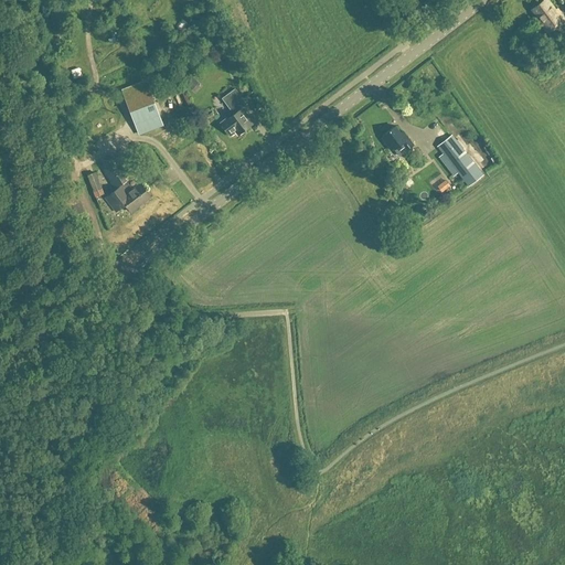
[(108,0),(100,0),(98,1),(103,11),(112,8),(108,0)]
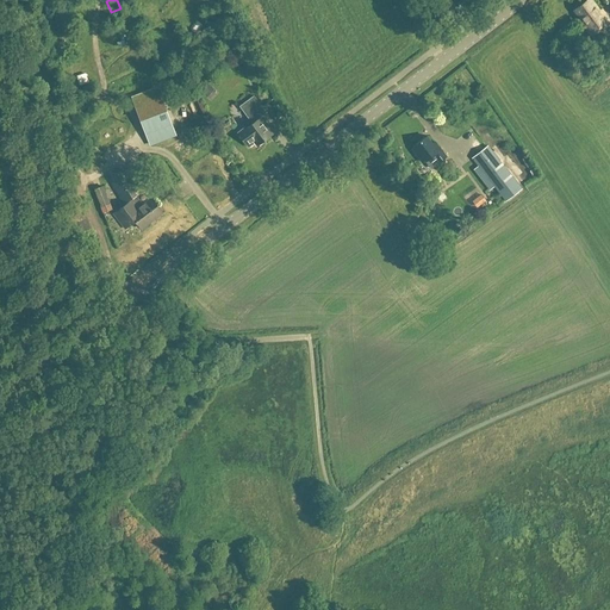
[(591,37),(609,23),(609,20),(603,11),(601,12),(591,0),(590,0),(576,11),(585,24),(583,25),(591,37)]
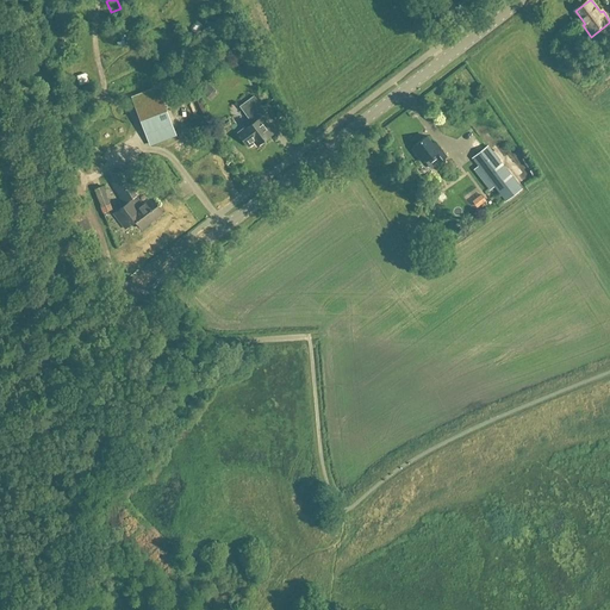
[(259,63),(247,67),(249,75),(261,72),(259,63)]
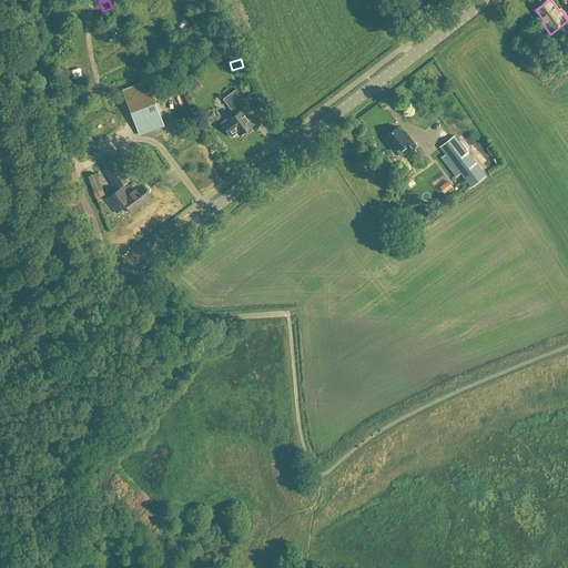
[(61,66),(63,75),(82,72),(80,61),(61,66)]
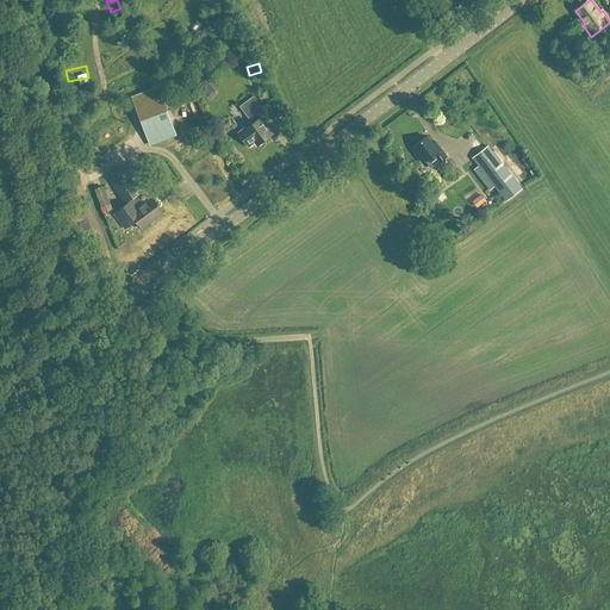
[(174,134),(157,91),(132,99),(149,143),(174,134)]
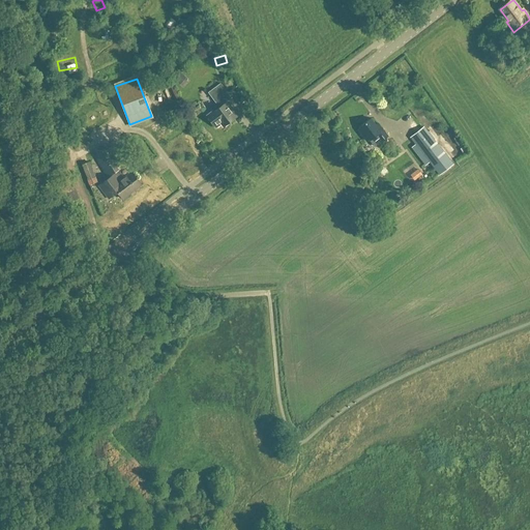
[(224,127),(236,118),(224,100),(230,95),(221,83),(208,92),(221,108),(213,113),(214,113),(208,117),(216,128),(222,124),(224,127)]
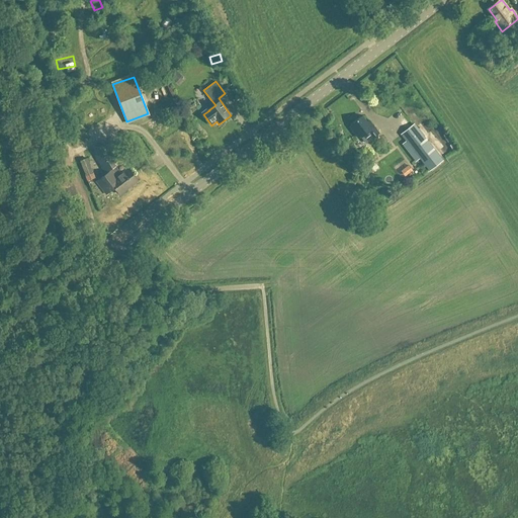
[(371,100),(374,109),(382,106),(378,97),(371,100)]
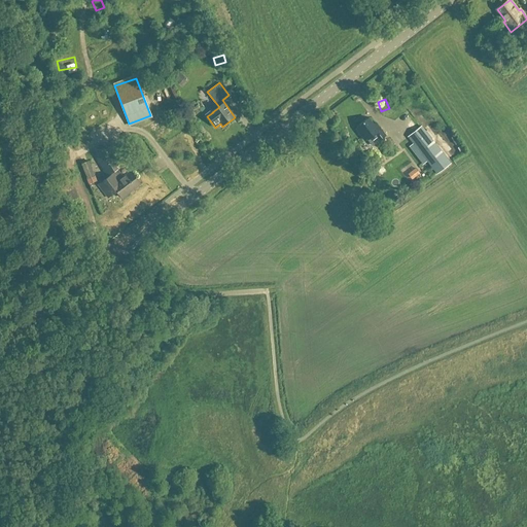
[(373,146),(378,142),(386,136),(377,123),(374,125),(370,118),(358,127),(359,128),(356,130),(365,140),(367,139),(373,146)]
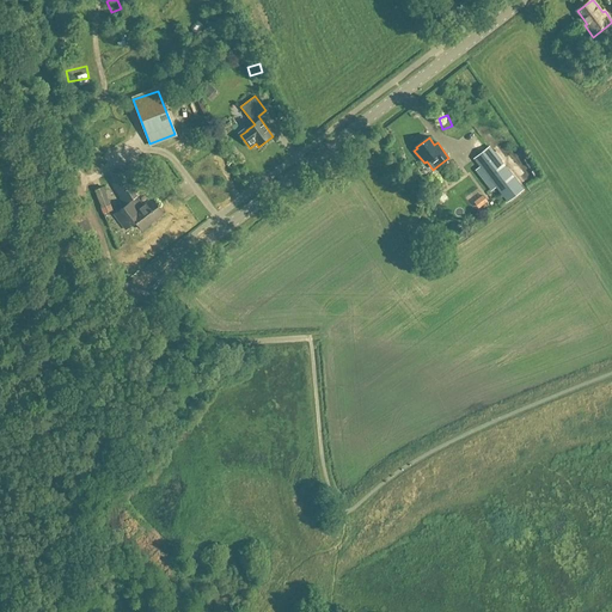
[(508,202),(525,190),(490,147),(473,160),(508,202)]
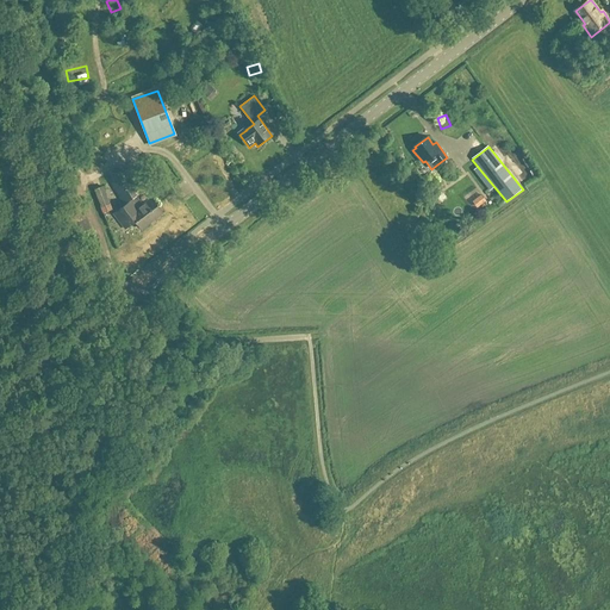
[(126,203),(137,197),(141,193),(128,169),(110,179),(124,204),(126,203)]
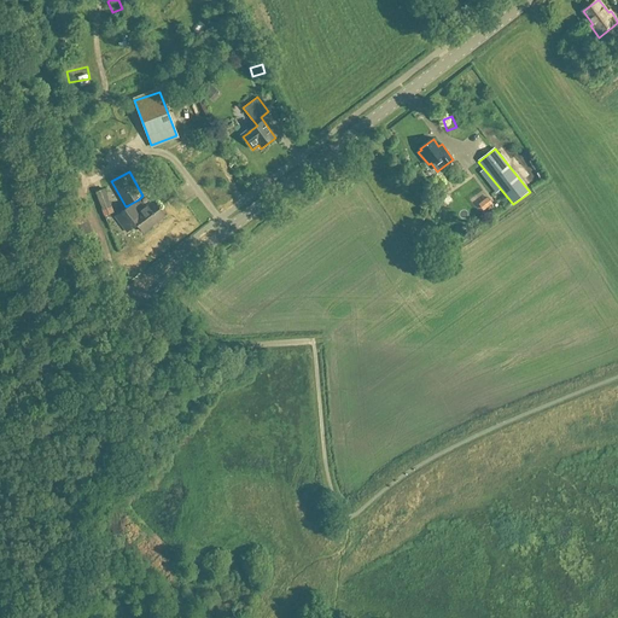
[(111,207),(105,190),(97,192),(103,210),(111,207)]
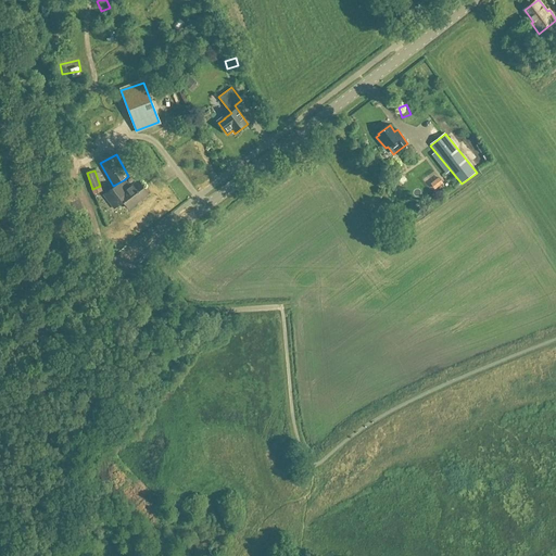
[(129,209),(149,194),(138,180),(130,187),(125,179),(115,185),(116,186),(104,196),(110,202),(114,209),(124,202),(129,209)]
